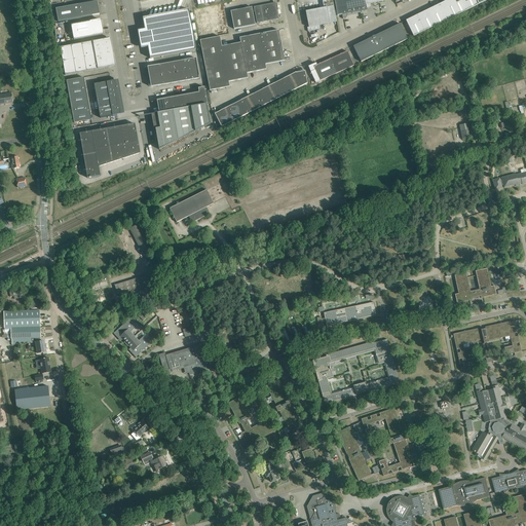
[(364,0),(334,0),(337,15),(342,14),(343,19),(345,17),(346,15),(346,13),(366,10),(364,0)]
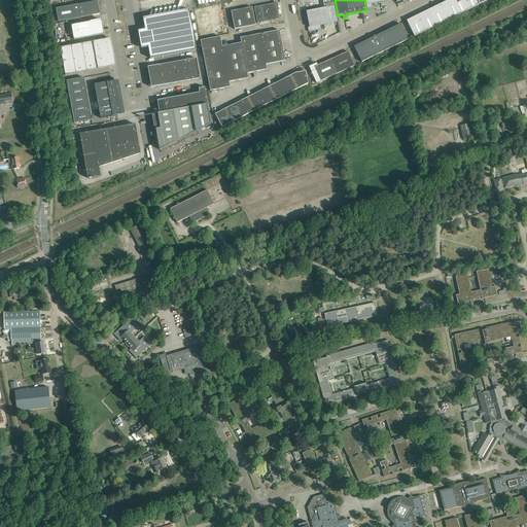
[(364,0),(366,10),(367,10),(366,7),(369,6),(369,4),(386,1),(385,0),(364,0)]
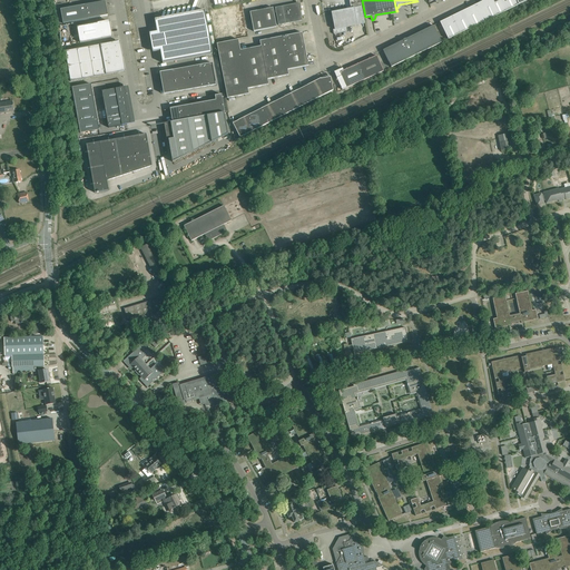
[(487,0),(485,0),(475,6),(483,22),(495,17),(487,0)]
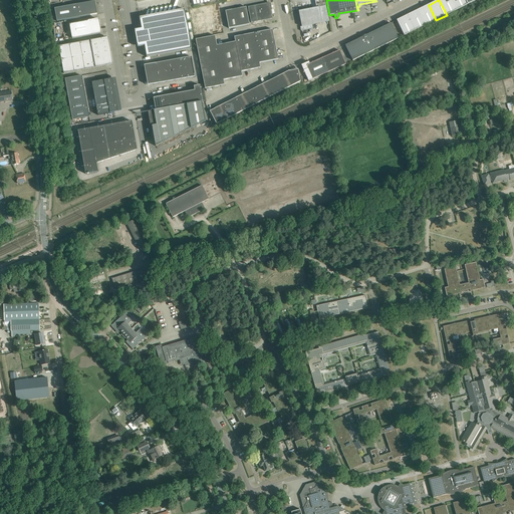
[(452,0),(439,0),(447,15),(457,10),(452,0)]
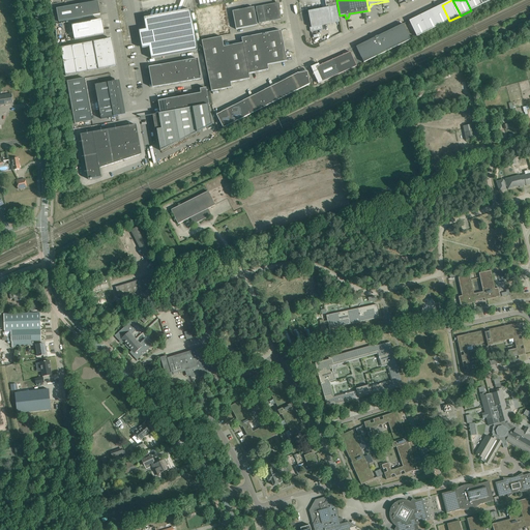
[(466,0),(471,10),(482,4),(479,0),(466,0)]
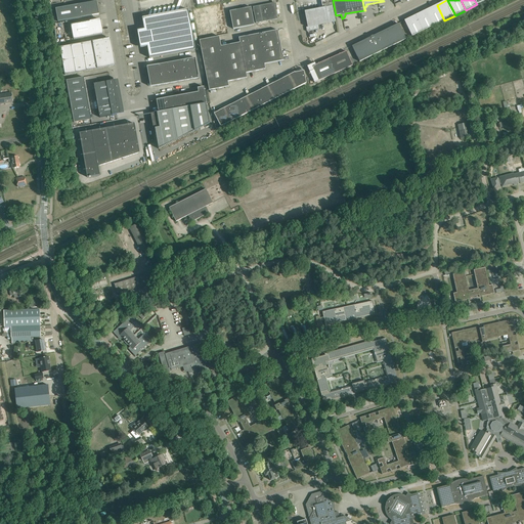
[(55,8),(57,22),(99,14),(96,1),(55,8)]
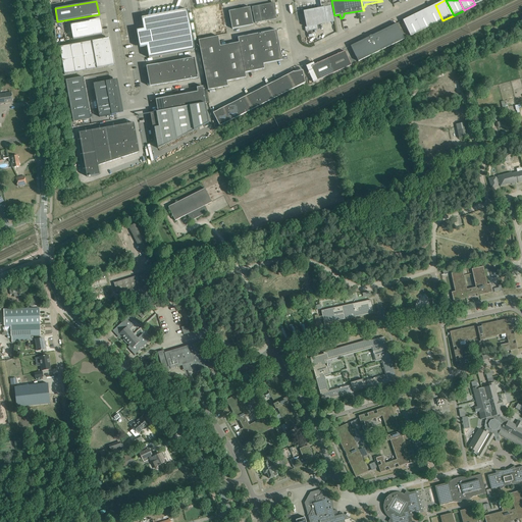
[(273,3),(252,7),(255,22),(276,18),(273,3)]
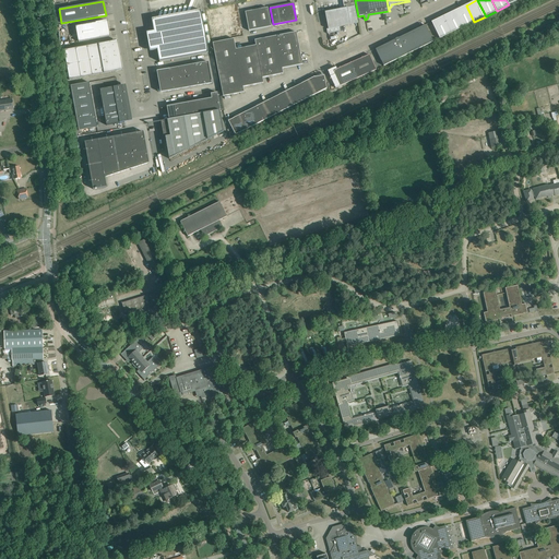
[(466,6),(454,11),(463,27),(474,22),(466,6)]
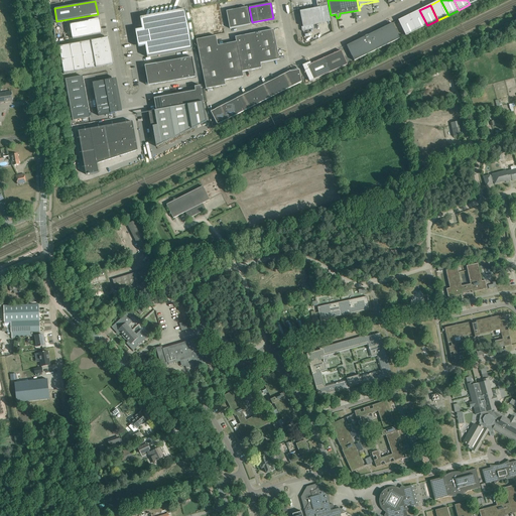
[(214,6),(208,6),(210,23),(222,22),(219,7),(214,7),(214,6)]
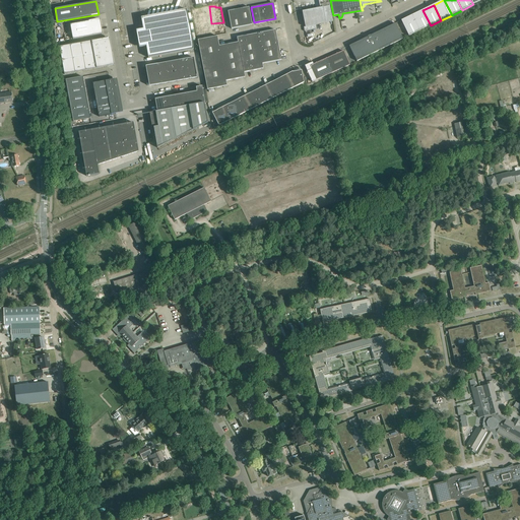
[(320,8),(303,11),(306,26),(304,27),(305,31),(317,28),(316,24),(333,21),(330,6),(320,8)]
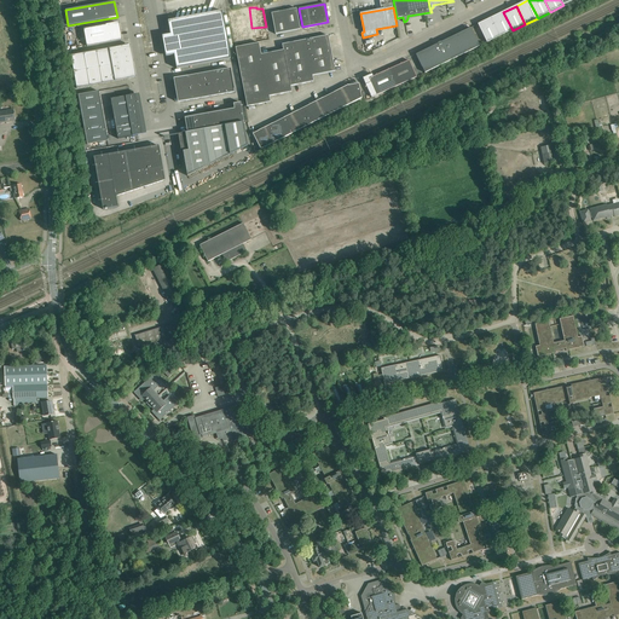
[(296,9),(272,13),(276,34),(300,29),(296,9)]
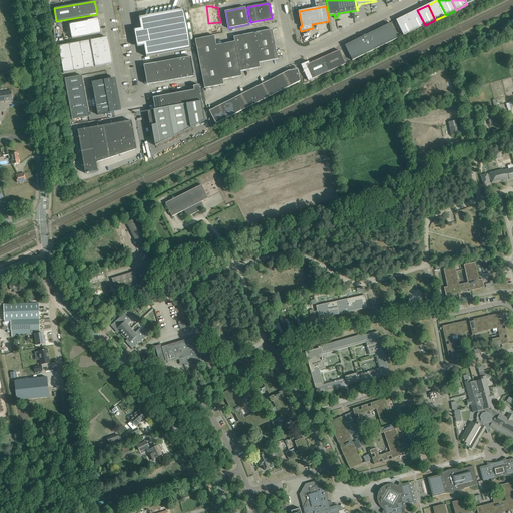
[(166,13),(165,13),(165,15),(161,14),(160,16),(157,15),(156,17),(152,15),(151,17),(148,16),(147,18),(144,17),(139,18),(141,29),(134,30),(137,47),(144,46),(146,57),(191,49),(183,10),(179,11),(178,13),(175,11),(174,11),(173,13),(170,12),(169,14),(166,13)]
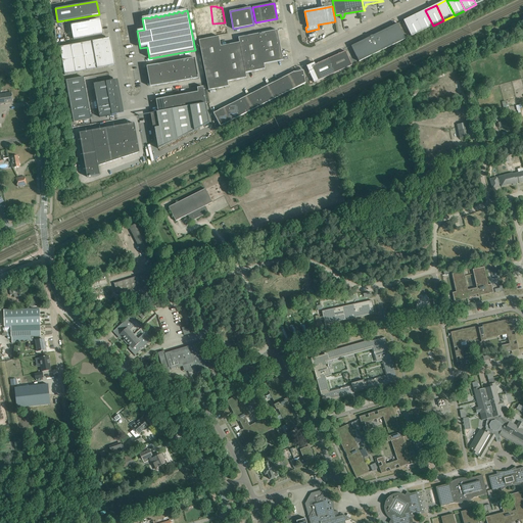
[(425,10),(415,15),(422,31),(433,26),(425,10)]
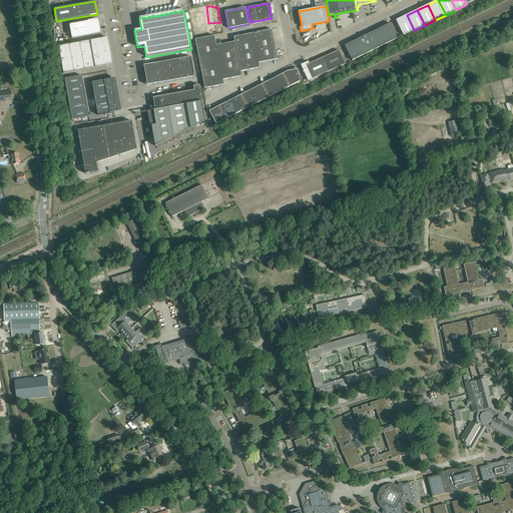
[(396,20),(403,35),(414,30),(407,15),(397,20),(396,20)]
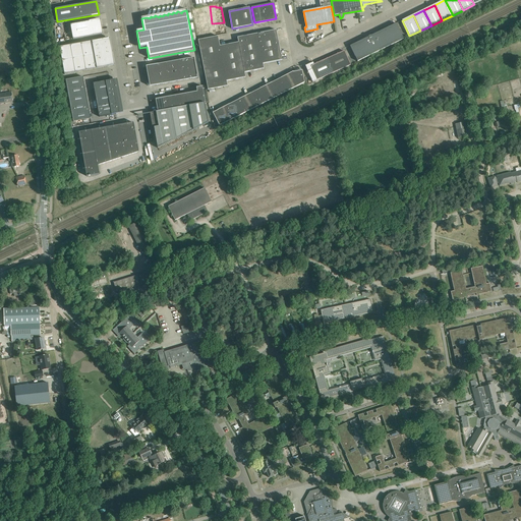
[(102,34),(99,19),(70,24),(73,40),(102,34)]
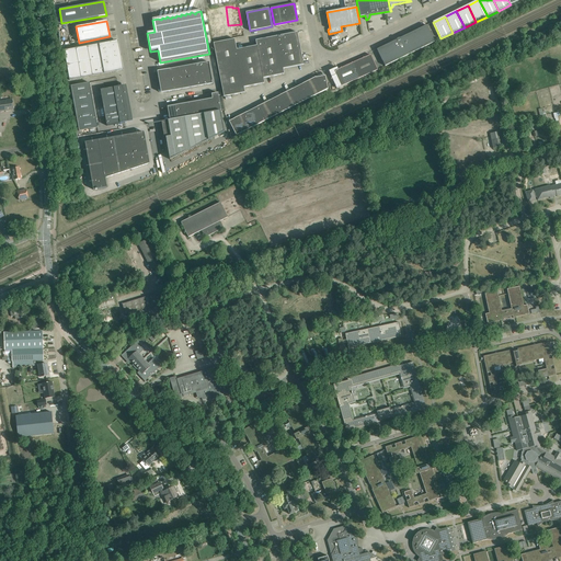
[(397,39),(377,49),(378,52),(385,66),(435,42),(426,25),(399,38),(397,39)]
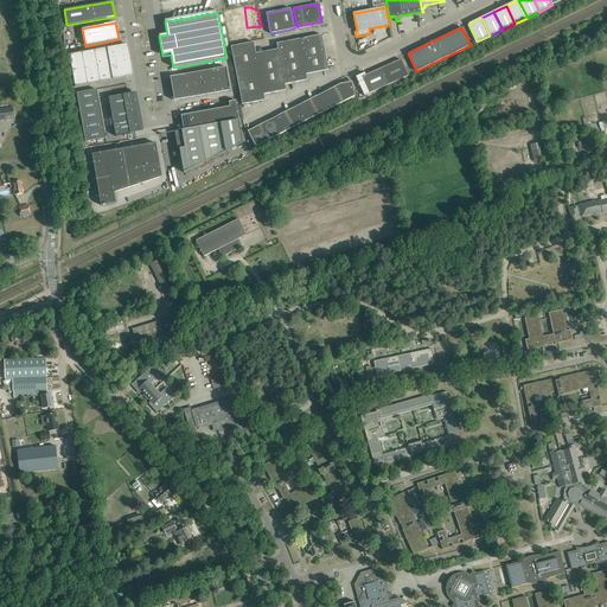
[(321,36),(299,39),(304,61),(306,74),(328,70),(321,36)]
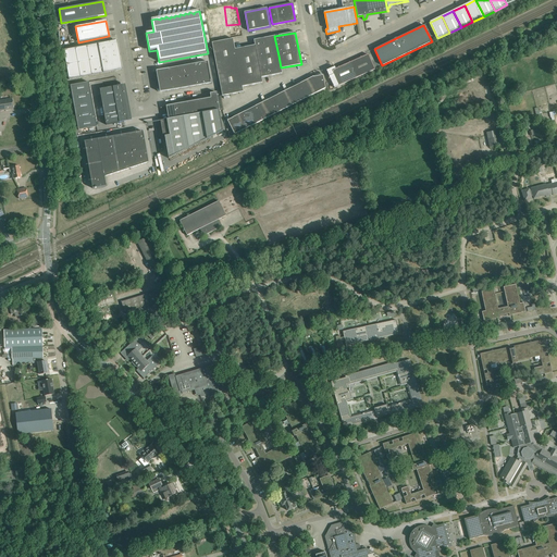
[(274,36),(254,40),(255,46),(258,60),(279,56),(274,36)]
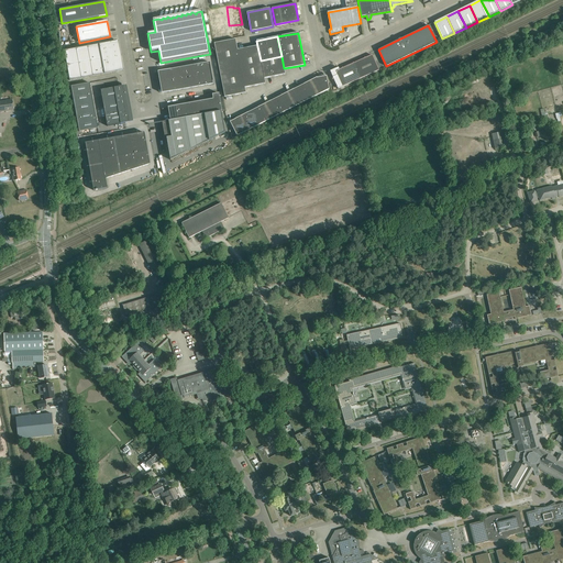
[(235,40),(214,43),(219,69),(240,65),(238,50),(235,40)]
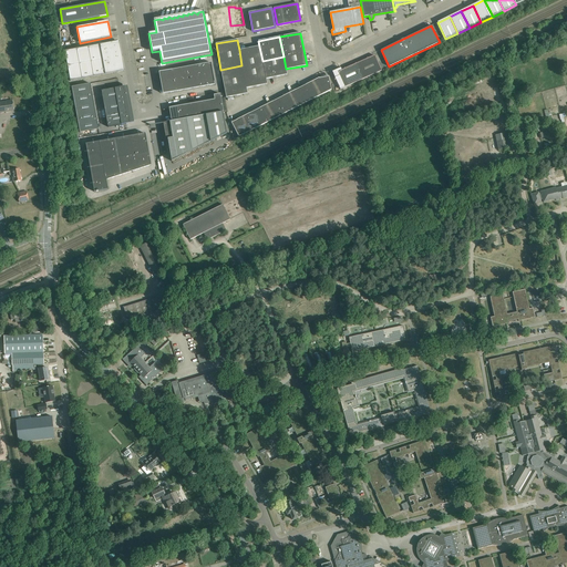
[(64,51),(70,81),(124,71),(120,41),(64,51)]
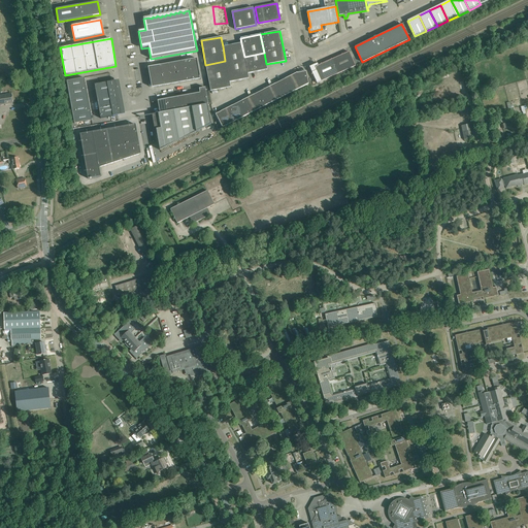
[(241,43),(223,46),(225,61),(226,64),(245,60),(244,57),(241,43)]
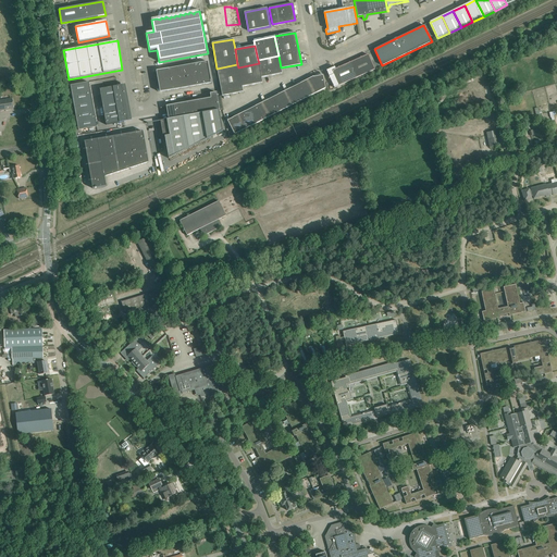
[(350,62),(349,62),(356,78),(374,70),(368,54),(350,62)]
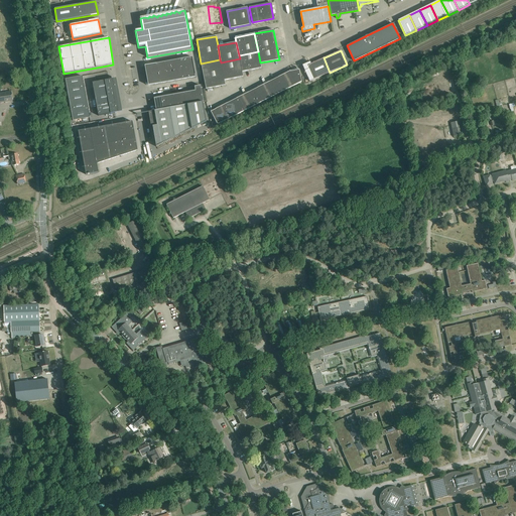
[(258,51),(239,55),(240,58),(242,72),(261,68),(260,62),(258,51)]
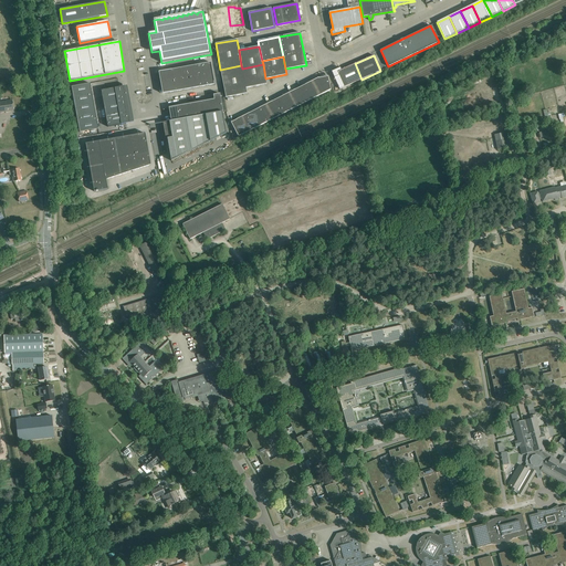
[(158,72),(163,94),(215,84),(211,63),(158,72)]
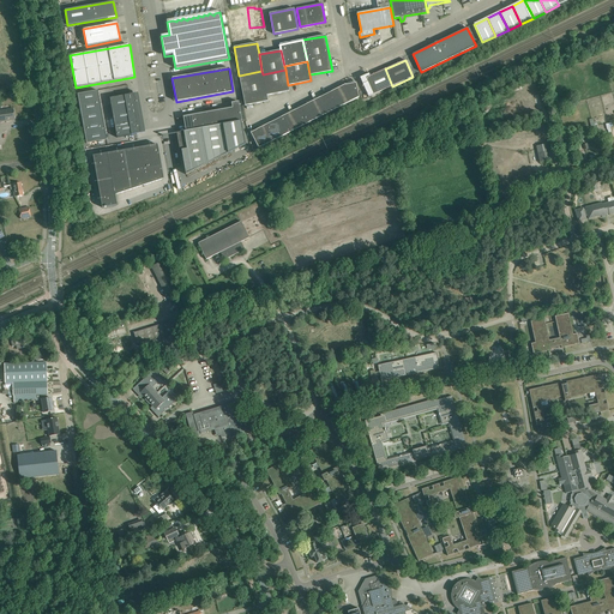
[(369,73),(360,78),(368,97),(373,95),(392,86),(385,68),(369,76),(369,73)]
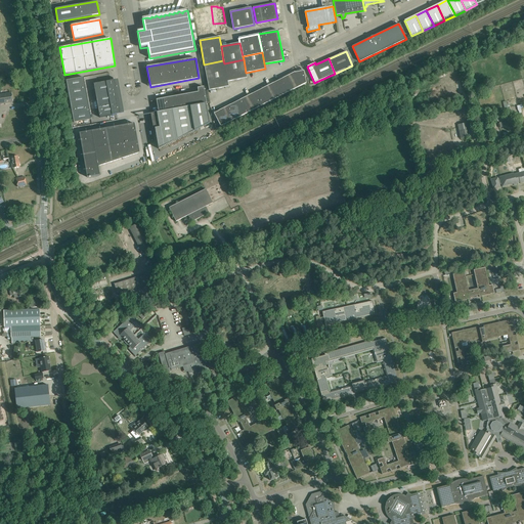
[(244,59),(224,63),(227,81),(247,78),(246,73),(244,59)]
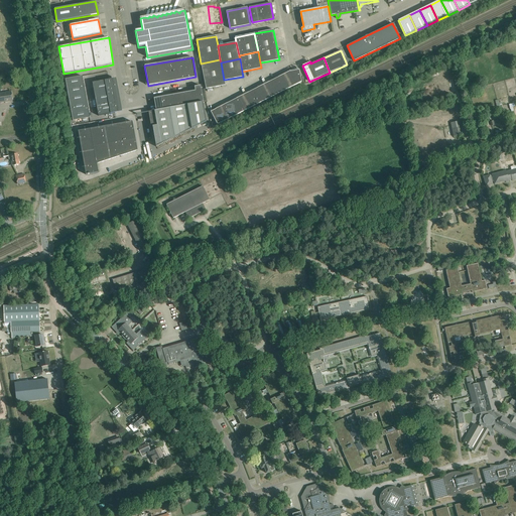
[(220,59),(201,63),(206,89),(225,85),(224,80),(221,62),(220,59)]
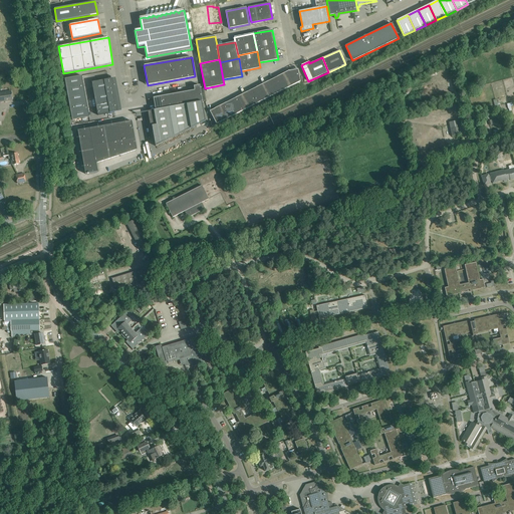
[(296,67),(284,73),(291,86),(300,81),(298,69),(297,69),(296,67)]
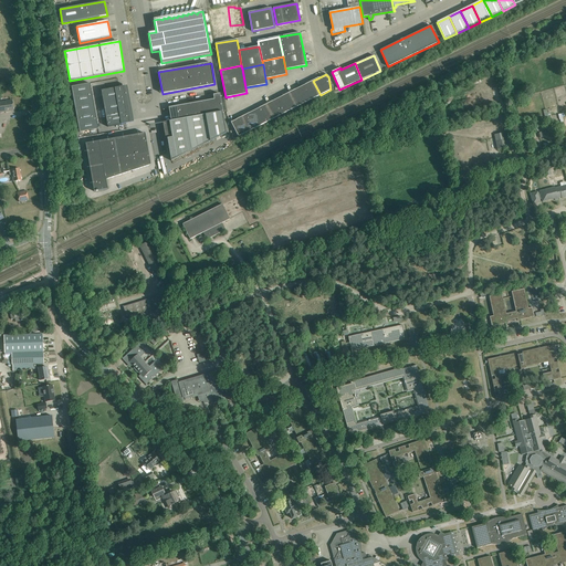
[(313,81),(302,86),(308,101),(321,95),(313,81)]
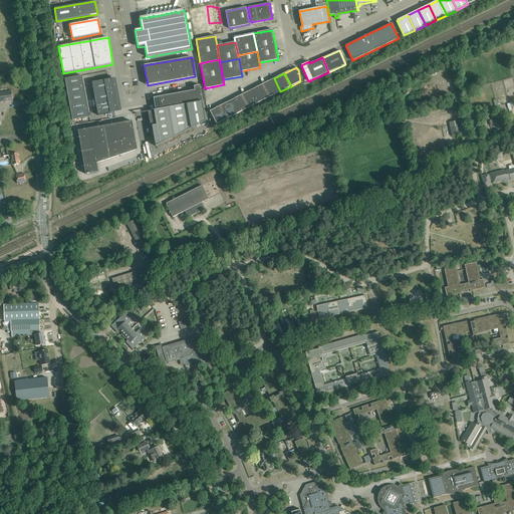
[(89,116),(82,75),(64,78),(72,119),(89,116)]
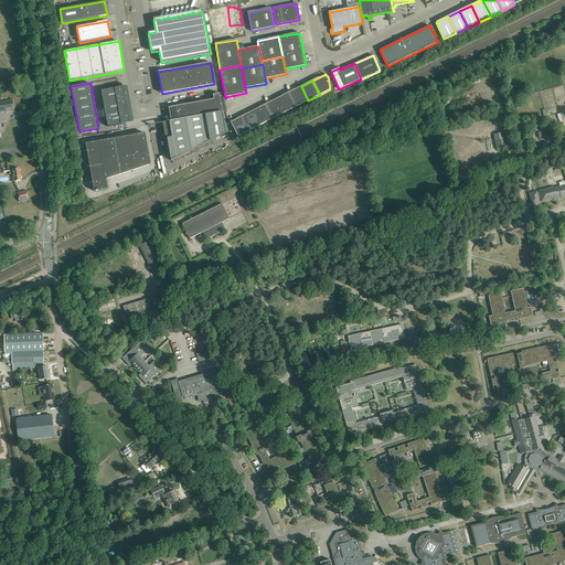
[(100,91),(107,127),(134,123),(127,86),(100,91)]
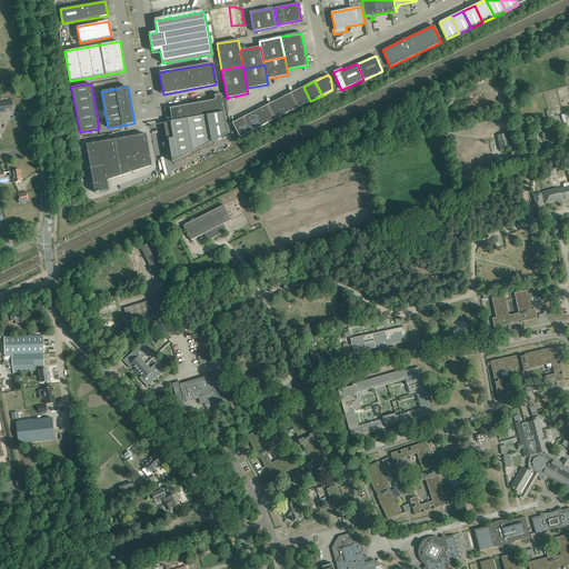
[(303,87),(291,93),(298,108),(310,101),(303,87)]
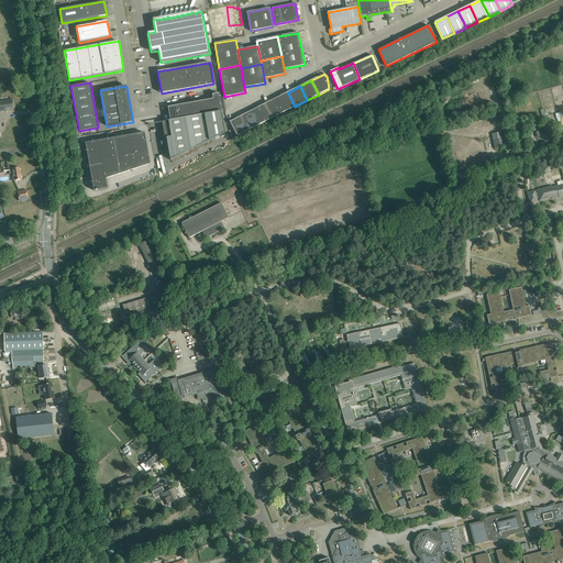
[(288,92),(276,98),(284,112),(295,107),(288,92)]
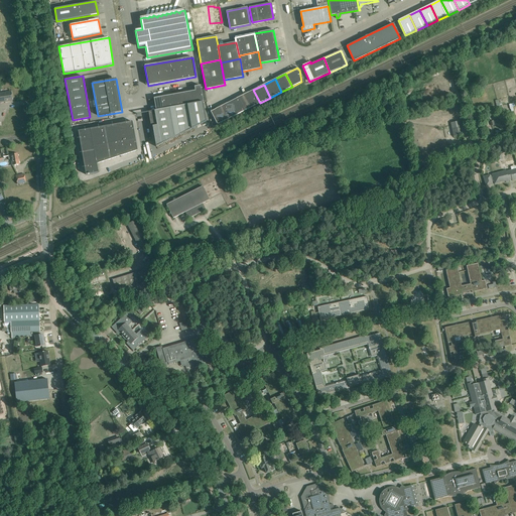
[(201,86),(195,87),(195,91),(196,92),(198,103),(203,102),(204,102),(201,86)]
